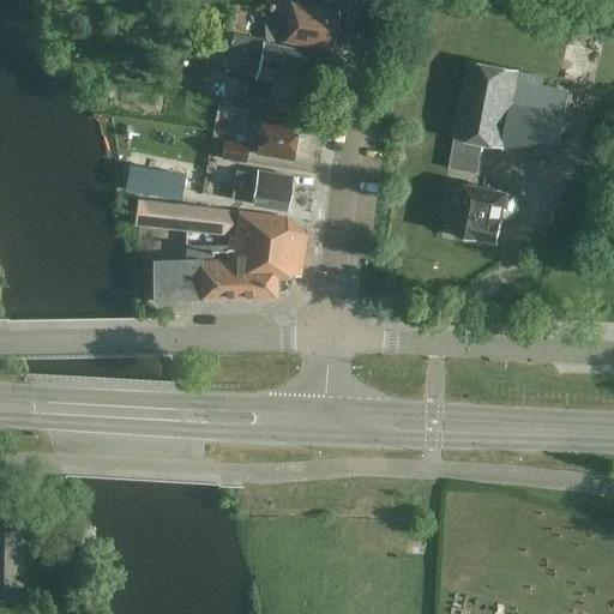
[(339,12),(290,4),(284,43),(332,52),(339,12)]
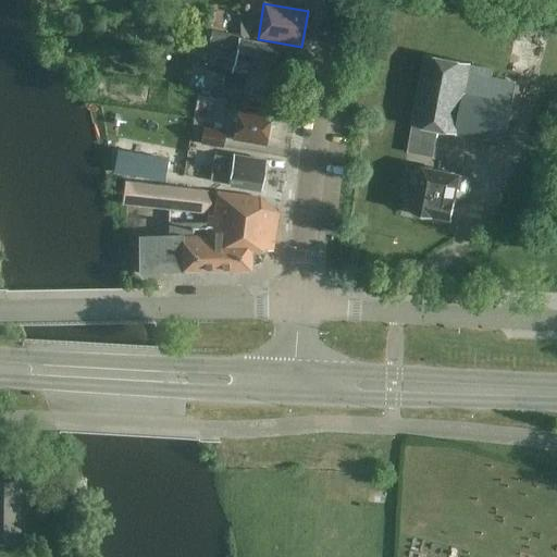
[(240,35),(249,37),(252,20),(245,17),(244,22),(239,21),(240,35)]
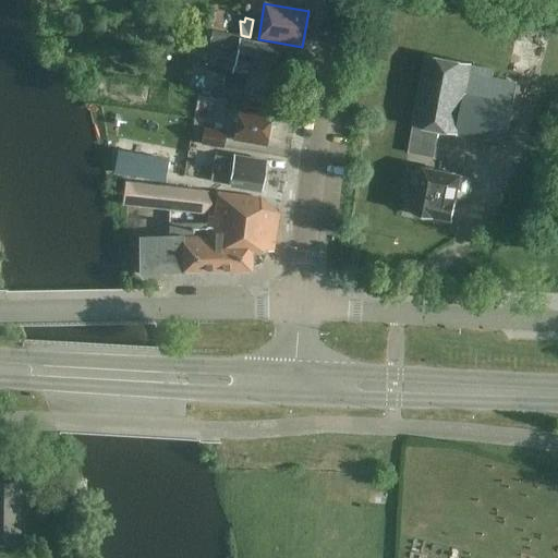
[(238,43),(211,37),(205,72),(231,77),(229,89),(277,98),(286,49),(239,40),(238,43)]
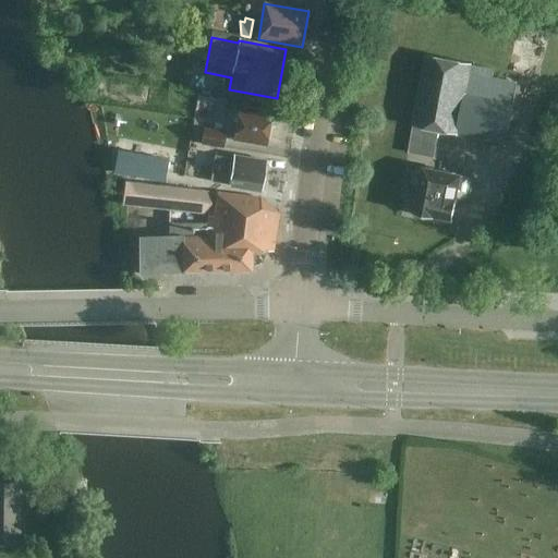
[(508,145),(519,85),(492,79),(494,70),(473,65),(473,64),(427,55),(411,142),(408,155),(431,159),(436,130),(458,134),(457,136),(473,140),(473,137),(508,145)]
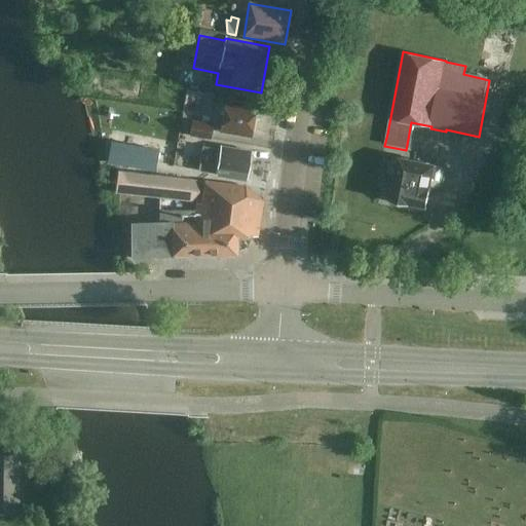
[(236,98),(227,97),(221,134),(252,139),(254,120),(257,119),(259,112),(256,108),(257,106),(236,102),(236,98)]
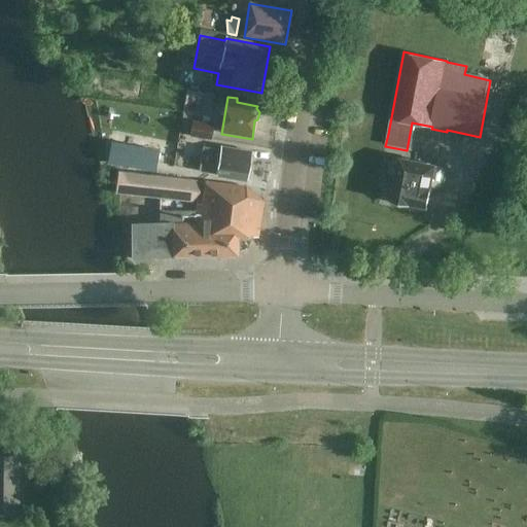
[(213,125),(192,120),(189,136),(211,140),(213,125)]
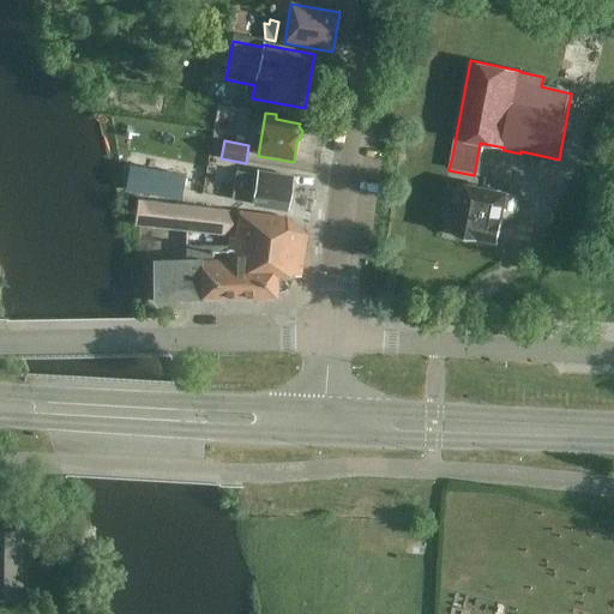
[(258,169),(258,173),(238,169),(233,199),(289,208),(295,175),(258,169)]
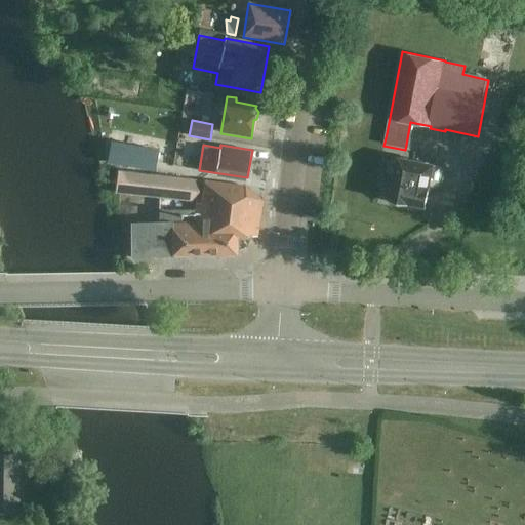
[(149,168),(153,151),(128,146),(124,163),(149,168)]
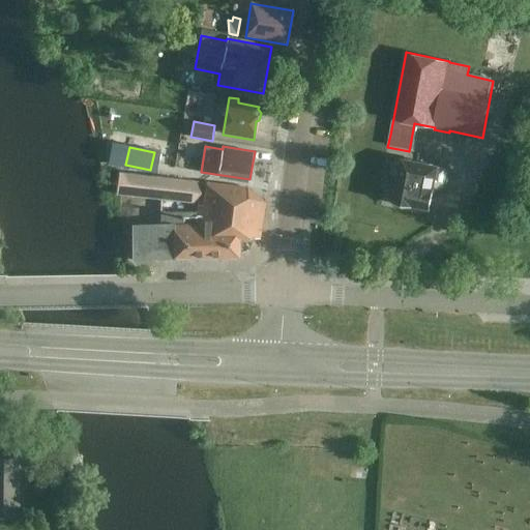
[(440,167),(405,159),(395,202),(399,202),(399,203),(402,206),(406,207),(410,205),(411,205),(431,209),(440,167)]
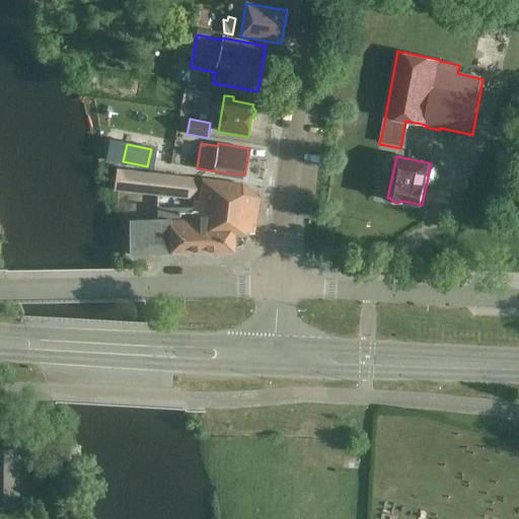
[(254,234),(261,199),(243,184),(199,177),(117,168),(114,191),(196,200),(195,206),(159,207),(159,220),(131,221),(131,254),(234,252),(234,248),(239,246),(244,243),(247,239),(249,234),(254,234)]
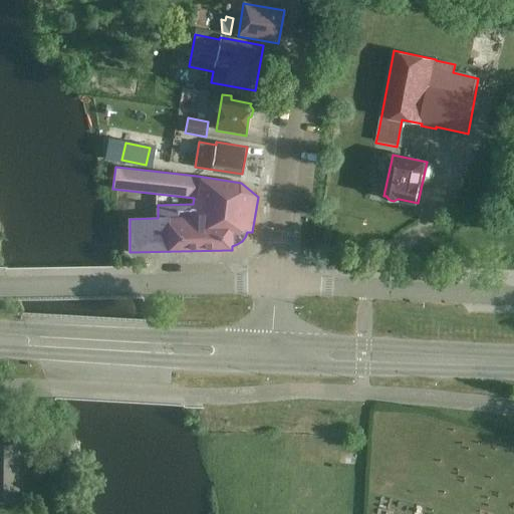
[(0,498),(23,499),(24,445),(0,444),(0,498)]
